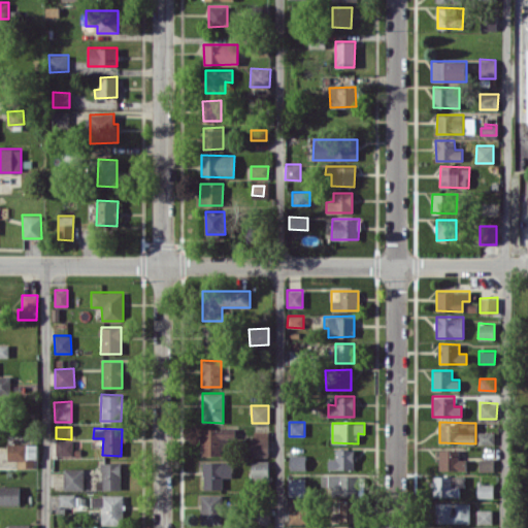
[(202,455),(226,455),(225,428),(201,429),(202,455)]
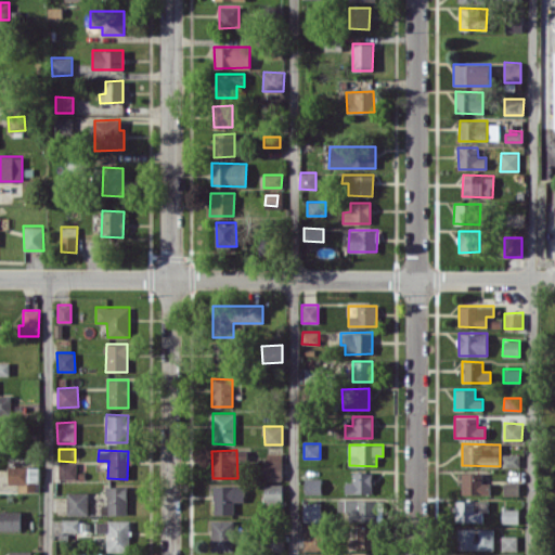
[(282,453),(263,453),(265,480),(282,480),(282,453)]
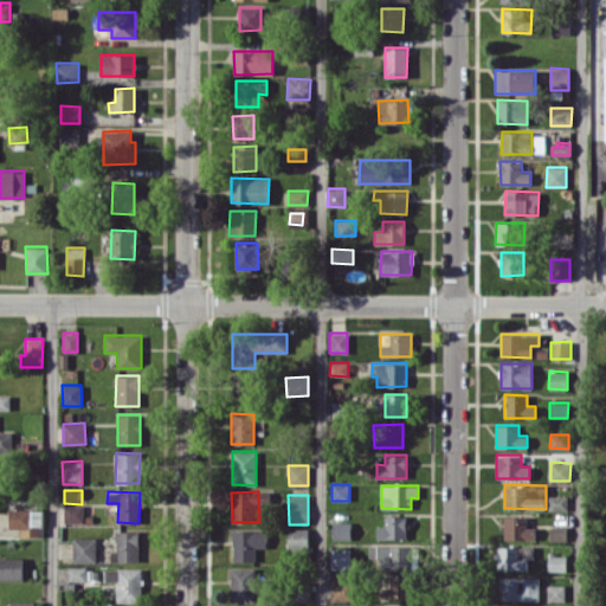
[(567,496),(547,495),(547,509),(567,510),(567,496)]
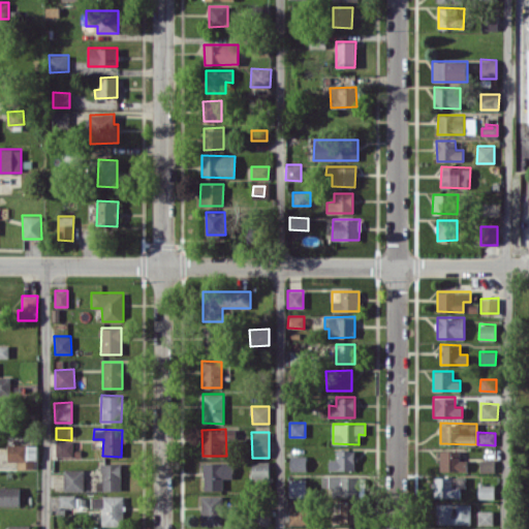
[(72,456),(72,441),(55,441),(55,457),(72,456)]
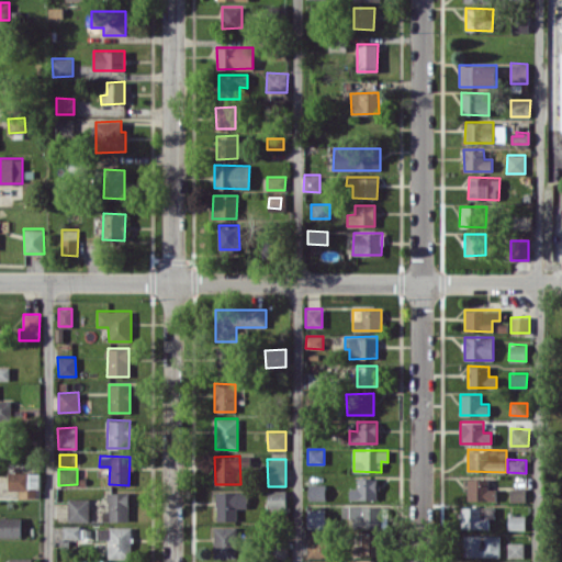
[(40,496),(40,472),(8,472),(9,490),(19,490),(19,497),(40,496)]
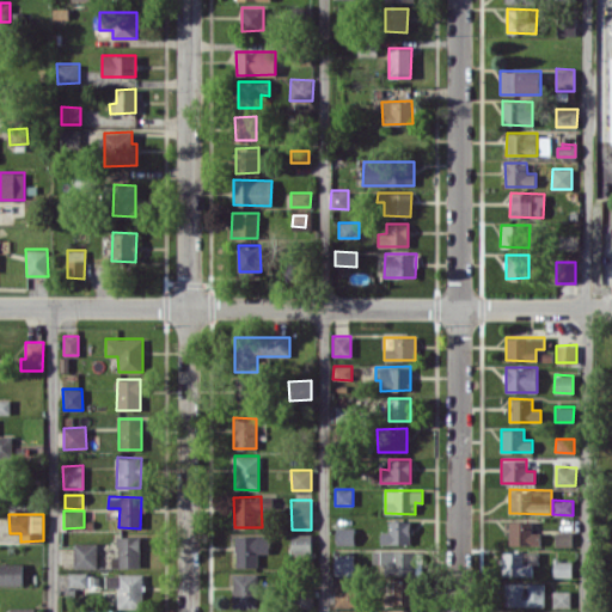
[(410,544),(410,520),(389,520),(389,531),(380,531),(380,544),(410,544)]
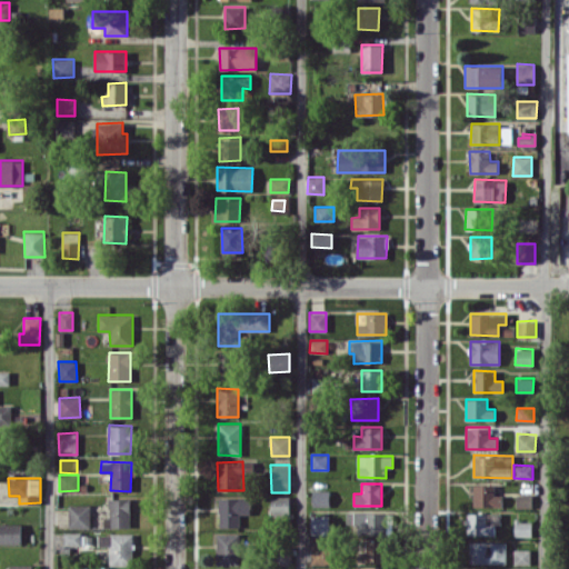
[(473,485),(473,507),(502,506),(501,495),(495,495),(495,485),(473,485)]
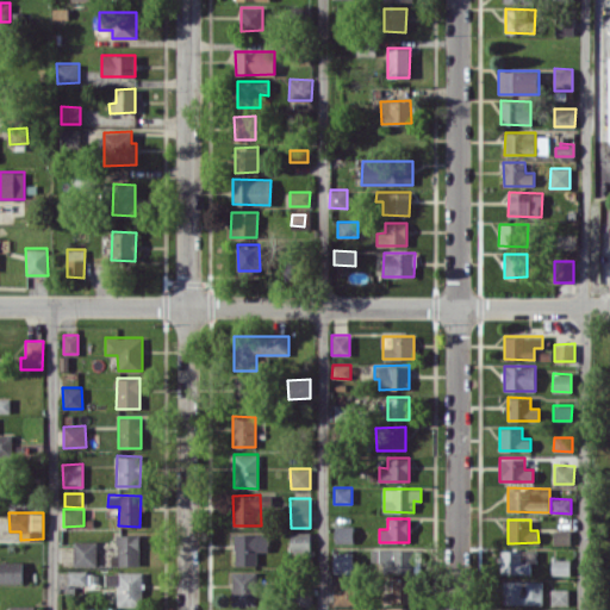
[(335,543),(354,542),(354,524),(335,526),(335,543)]
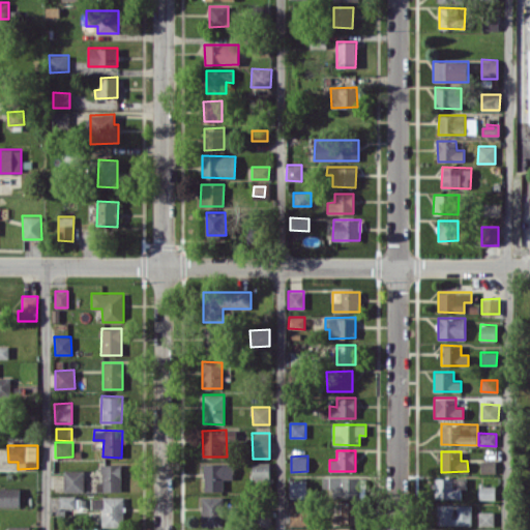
[(496,461),(481,460),(481,472),(496,472),(496,461)]
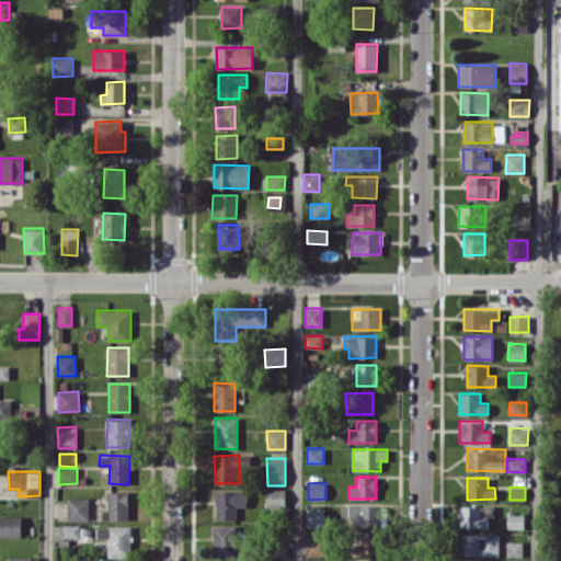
[(284,507),(285,489),(267,489),(267,506),(284,507)]
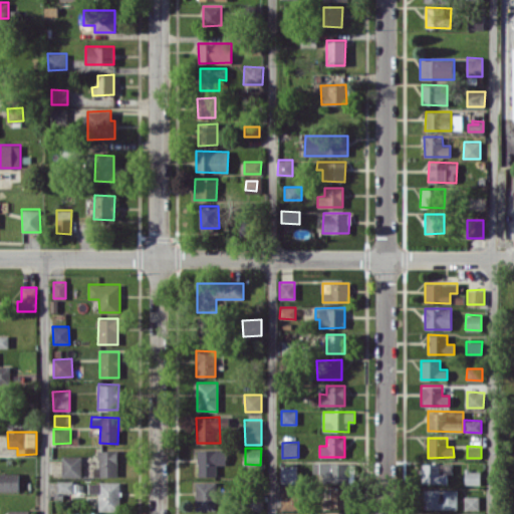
[(197,450),(198,476),(217,476),(217,465),(225,464),(225,449),(197,450)]
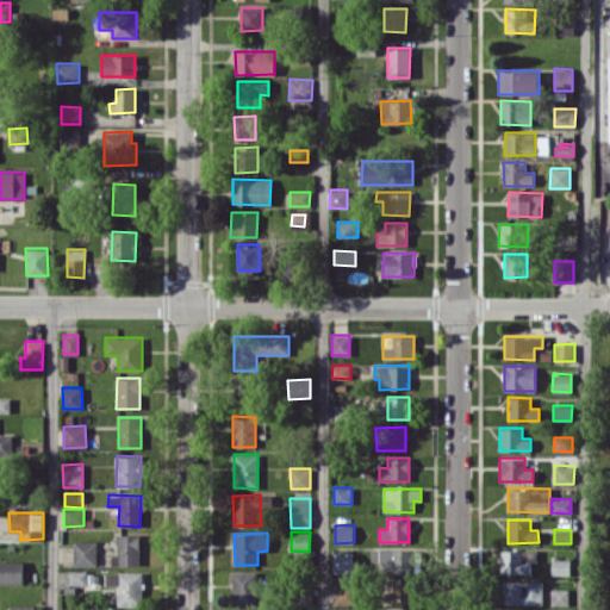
[(111,565),(139,565),(139,534),(116,534),(116,555),(111,555),(111,565)]
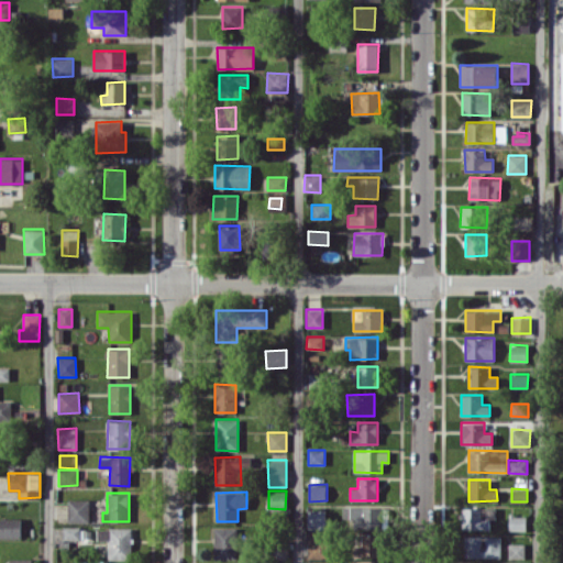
[(67,522),(89,521),(88,499),(67,499),(67,522)]
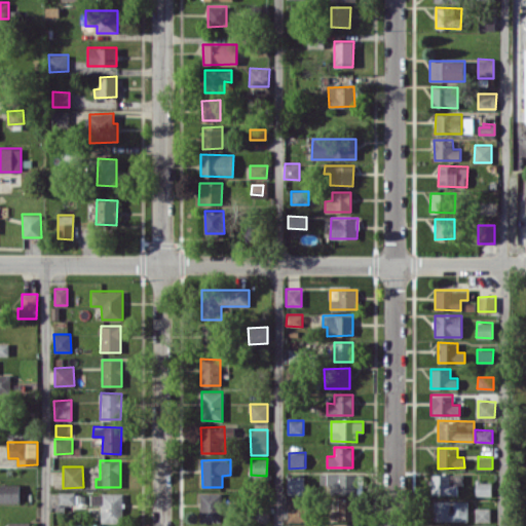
[(362,494),(363,474),(327,473),(326,493),(362,494)]
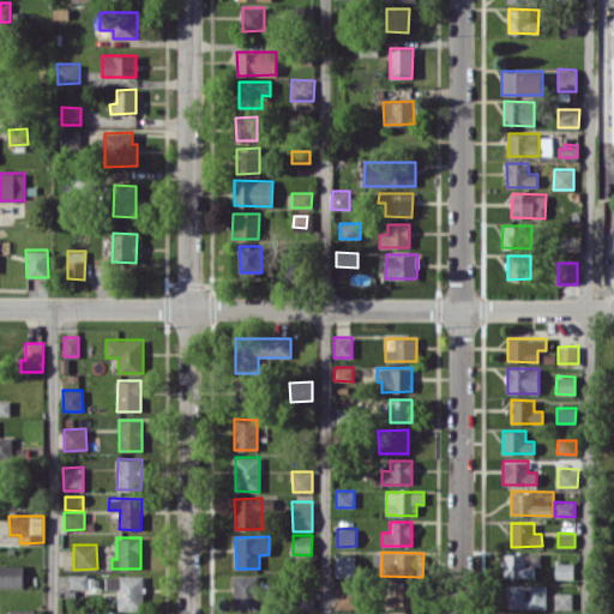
[(540,553),(504,553),(504,577),(534,577),(534,565),(540,565),(540,553)]
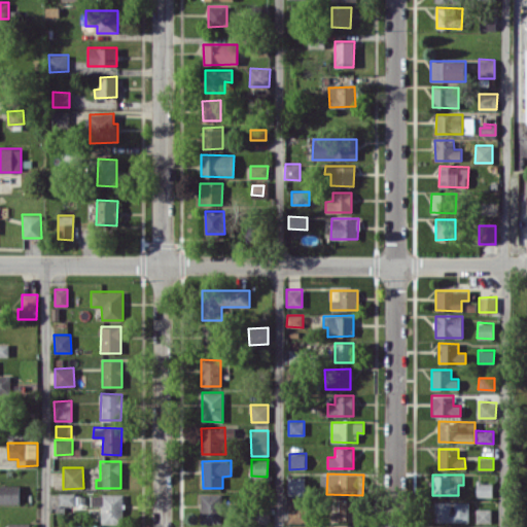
[(304,495),(305,477),(288,477),(287,495),(304,495)]
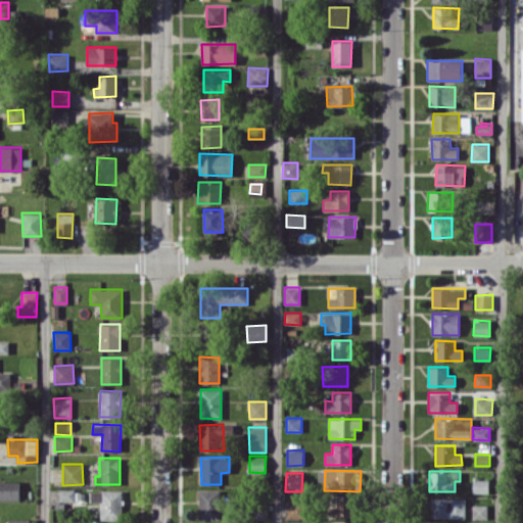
[(489,492),(489,479),(473,478),(473,492),(489,492)]
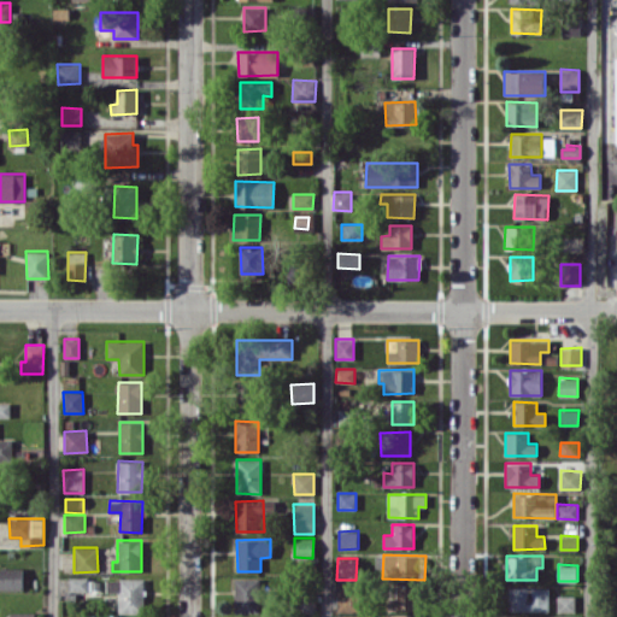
[(23,568),(0,566),(0,588),(23,588),(23,568)]
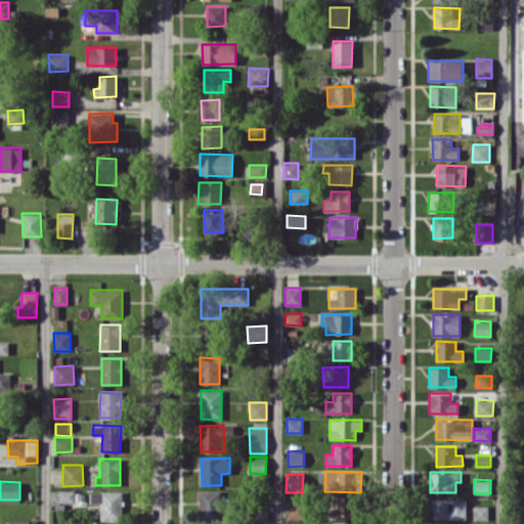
[(74,489),(57,489),(57,501),(74,501),(74,489)]
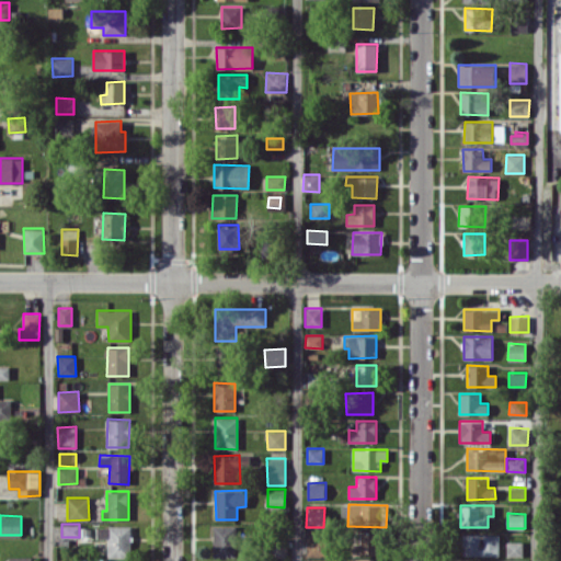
[(236,525),(213,526),(214,557),(236,557),(236,525)]
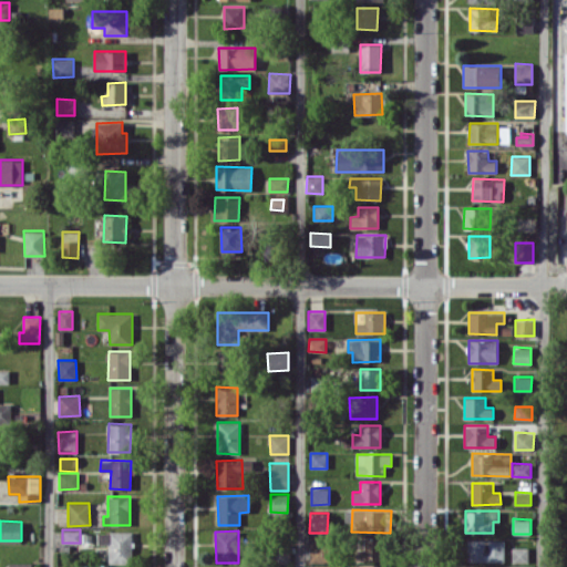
[(110,564),(132,563),(132,532),(98,533),(98,544),(110,544),(110,564)]
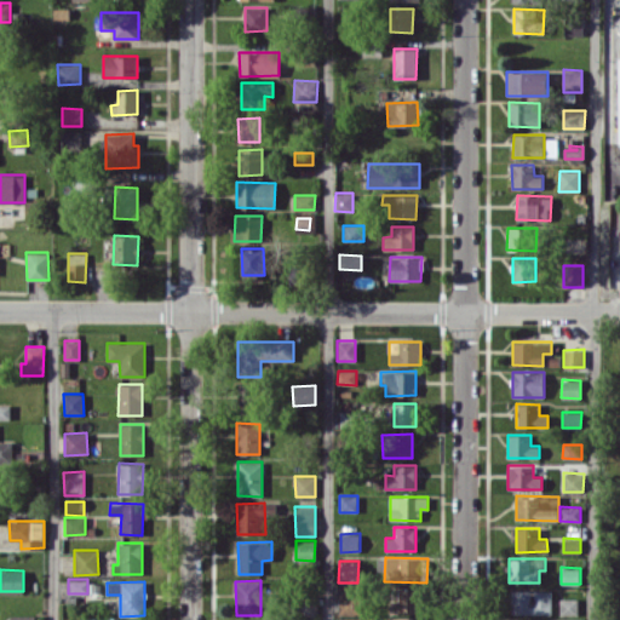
[(391,613),(418,613),(419,590),(399,589),(397,601),(391,601),(391,613)]
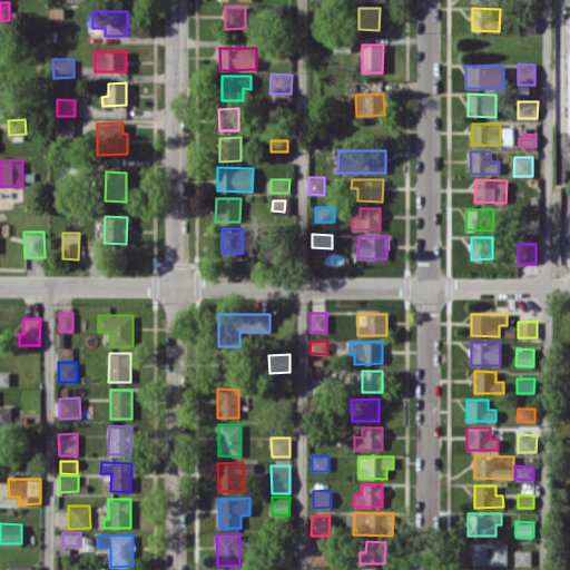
[(470,564),(507,564),(508,543),(471,542),(470,564)]
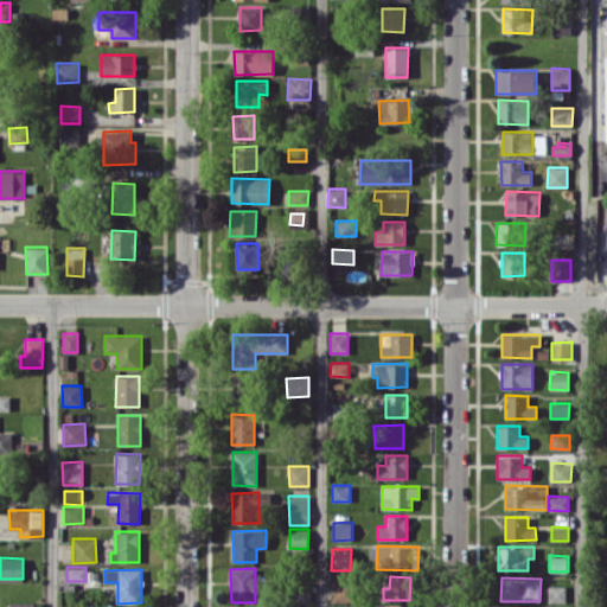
[(332,601),(352,601),(353,582),(332,582),(332,601)]
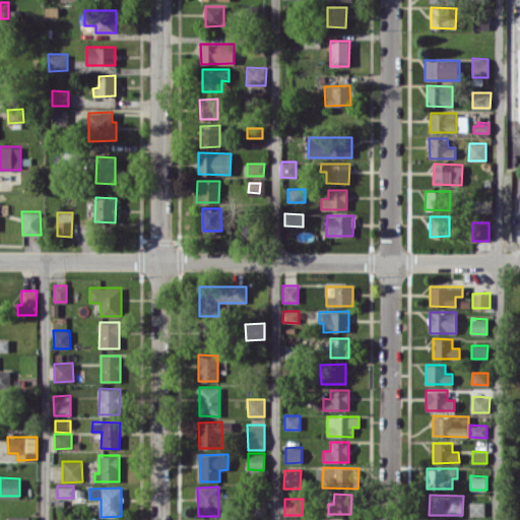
[(484,516),(484,502),(469,502),(469,516),(484,516)]
